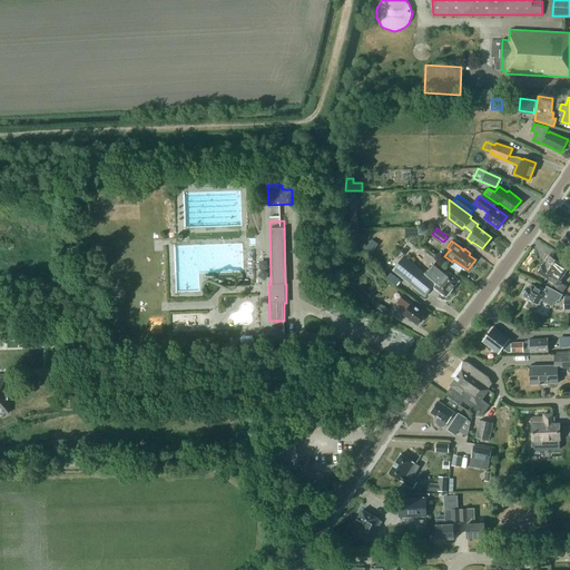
[(446,296),(459,281),(446,271),(446,269),(436,262),(426,274),(405,257),(394,271),(425,296),(434,285),(446,296)]
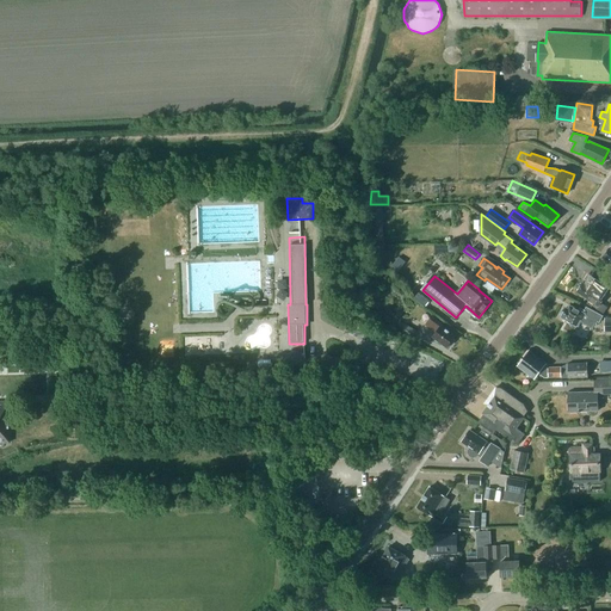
[(598,306),(604,297),(603,296),(608,289),(600,284),(602,283),(591,276),(585,284),(584,283),(576,291),(598,306)]
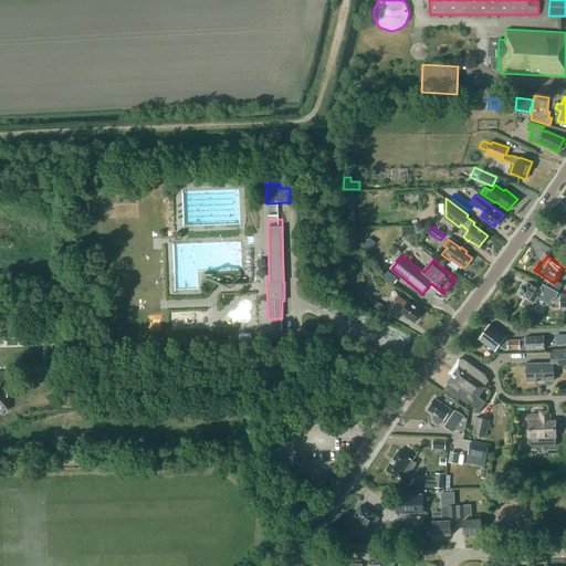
[(535,286),(528,283),(526,286),(525,285),(524,286),(522,286),(520,291),(521,293),(520,294),(526,297),(523,304),(530,308),(534,302),(535,302),(536,303),(538,299),(549,304),(552,299),(553,300),(554,299),(555,299),(558,293),(543,284),(542,287),(537,285),(537,286),(535,286)]
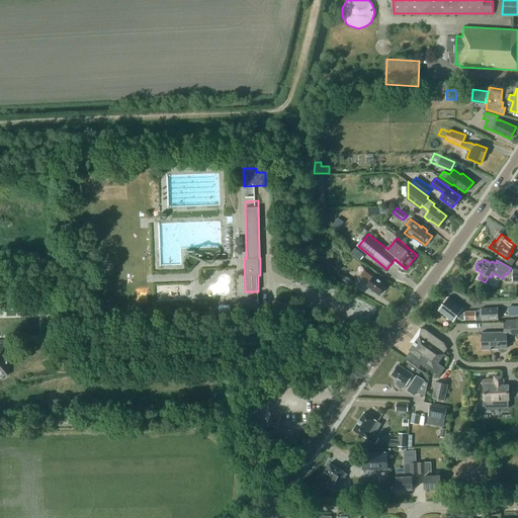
[(379,294),(386,285),(374,275),(375,274),(366,268),(361,275),(370,282),(367,285),(379,294)]
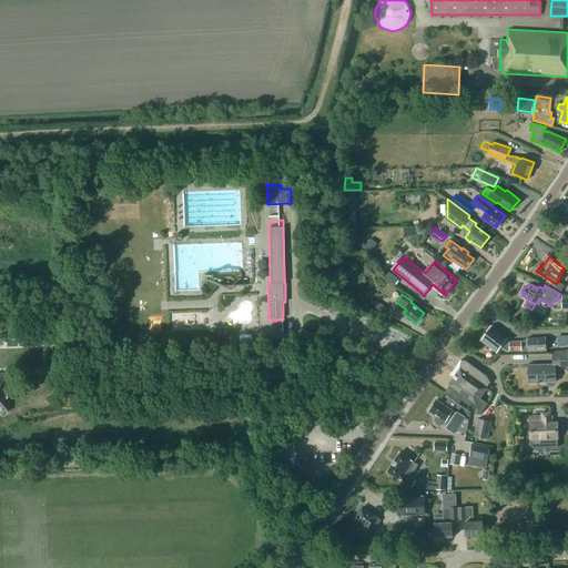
[(388,307),(373,298),(368,305),(384,314),(388,307)]
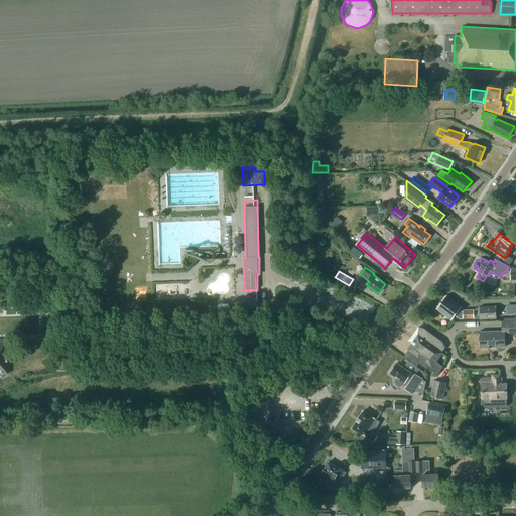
[(480,310),(464,310),(463,307),(447,296),(437,309),(450,319),(452,318),(475,318),(475,319),(496,318),(495,306),(480,307),(480,310)]
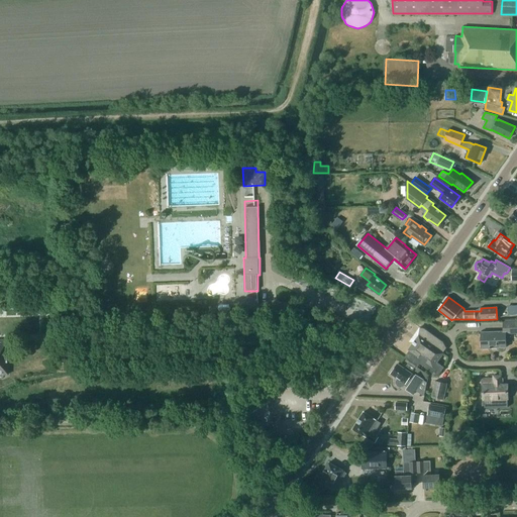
[(506,347),(506,333),(516,332),(516,321),(504,321),(504,331),(481,332),(482,349),(491,348),(491,347),(506,347)]
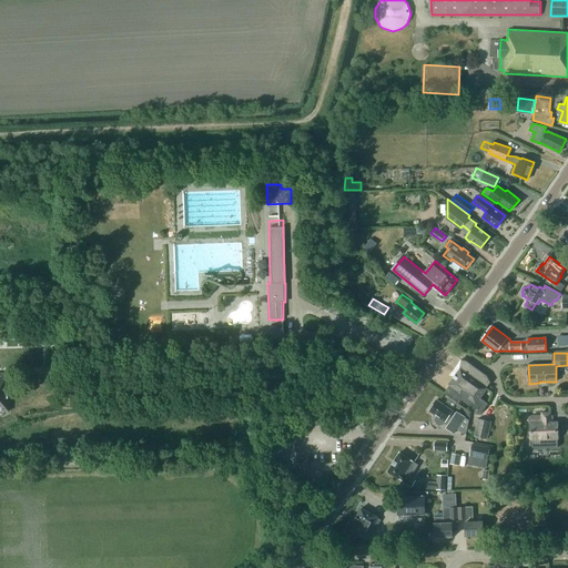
[(474,407),(483,413),(489,403),(480,397),(488,387),(487,386),(490,381),(486,374),(480,371),(466,361),(462,359),(460,368),(457,372),(458,372),(458,376),(455,376),(449,384),(449,385),(444,393),(459,403),(463,399),(475,405),(474,407)]
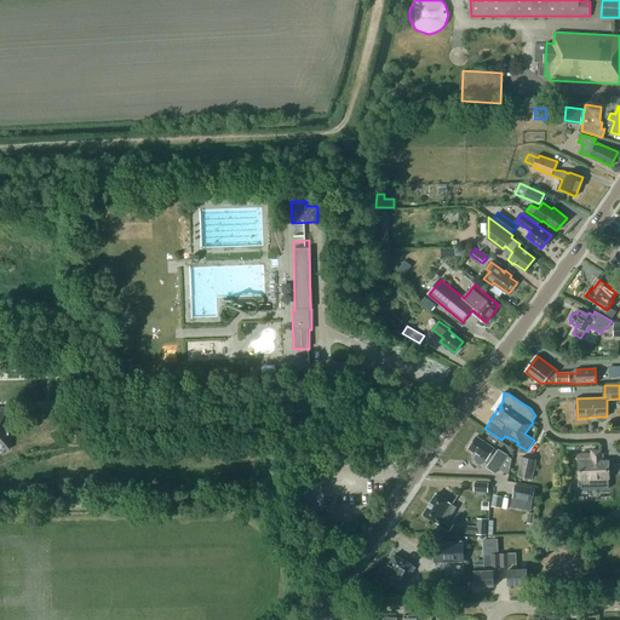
[(487,466),(495,472),(509,455),(499,449),(498,452),(477,437),(469,448),(477,454),(475,458),(476,460),(477,461),(480,463),(482,463),(484,461),(486,459),(491,461),(487,466)]
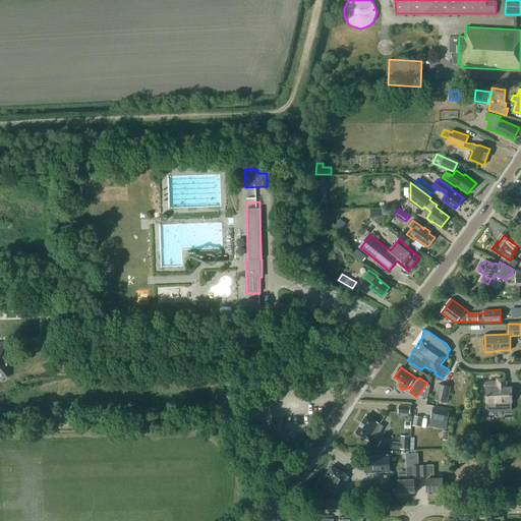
[(505,379),(497,379),(498,382),(487,382),(488,388),(487,388),(487,403),(498,402),(501,408),(511,402),(512,402),(511,387),(507,388),(507,382),(505,382),(505,379)]
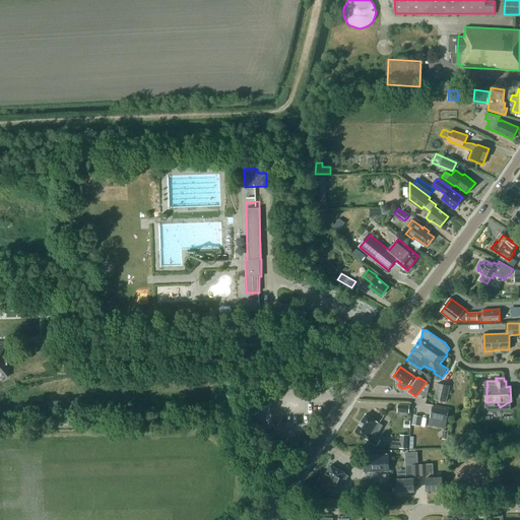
[(438,383),(435,399),(447,402),(450,386),(438,383)]
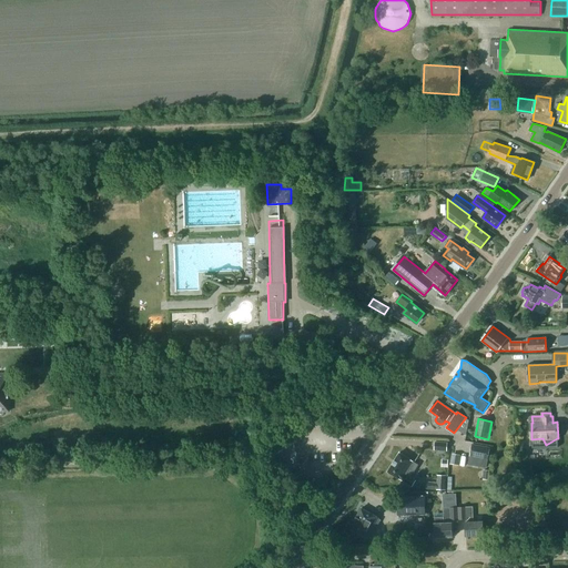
[(434,450),(447,452),(447,443),(435,442),(434,450)]
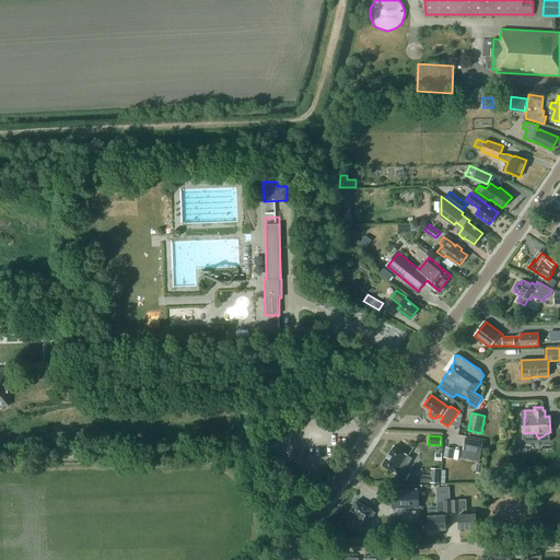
[(462,458),(480,462),(481,453),(483,441),(465,438),(462,458)]
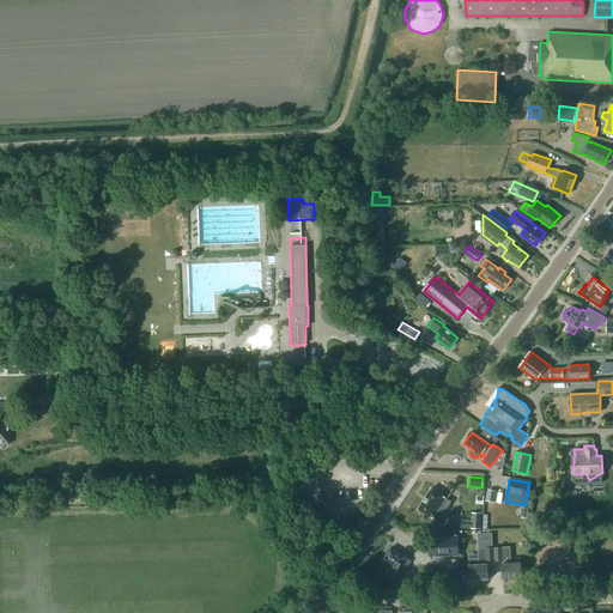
[(448,516),(444,514),(448,508),(442,504),(447,498),(431,489),(418,509),(434,519),(435,517),(444,523),(448,516)]
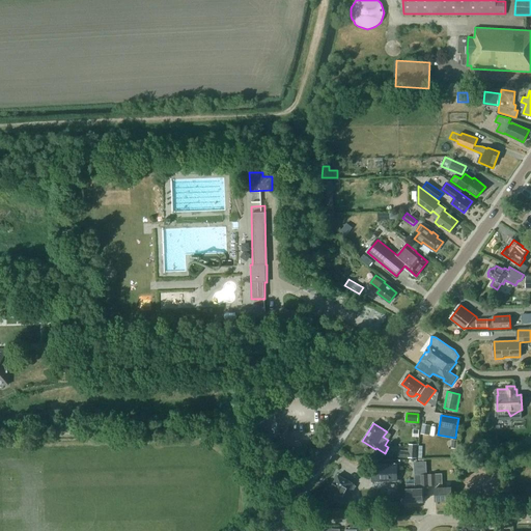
[(422,424),(421,434),(429,435),(430,425),(422,424)]
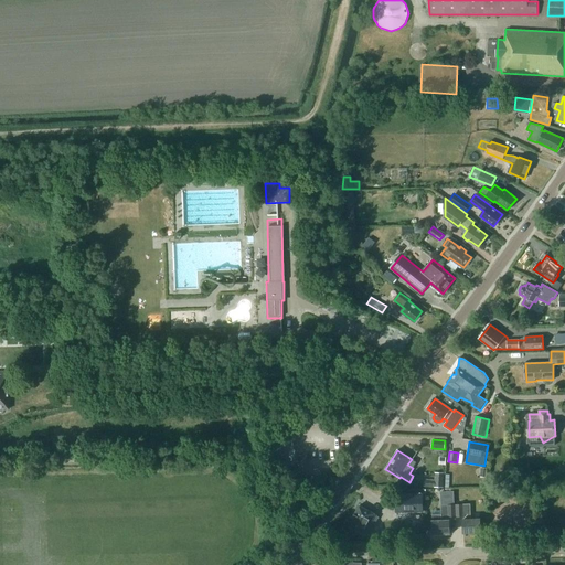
[(445,494),(455,494),(455,487),(445,486),(445,494)]
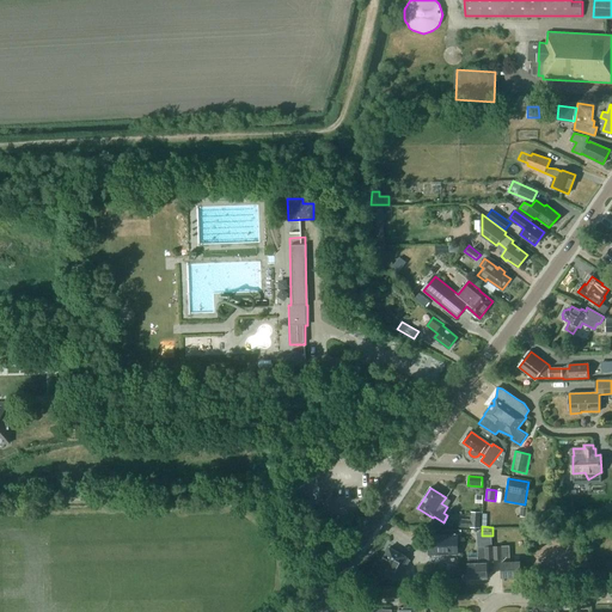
[(458,536),(428,536),(429,555),(458,555),(458,536)]
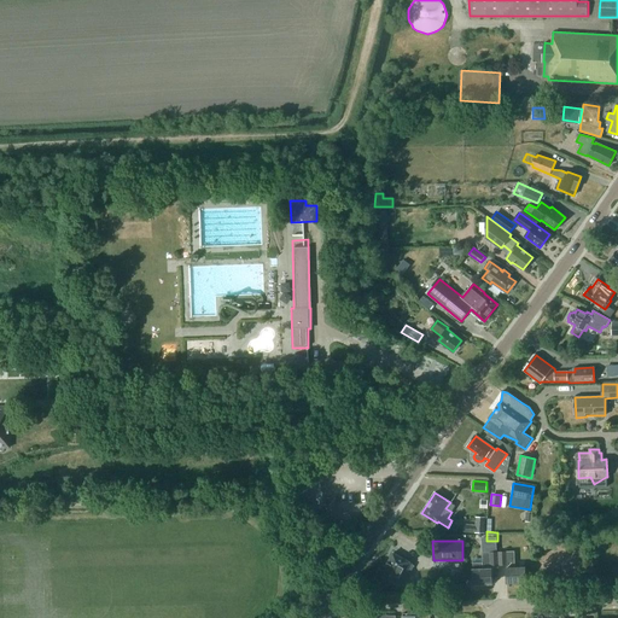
[(499,552),(482,553),(483,563),(473,563),(473,570),(473,584),(493,584),(491,569),(490,569),(490,566),(499,565),(499,552)]
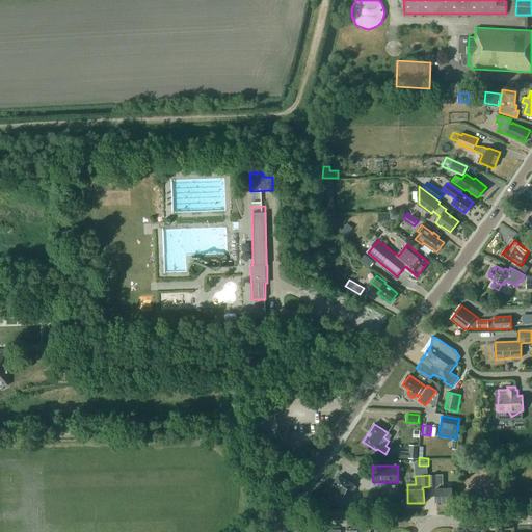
[(430,475),(429,475),(429,486),(436,486),(436,489),(435,489),(436,502),(453,501),(452,488),(443,488),(442,475),(437,475),(430,475)]
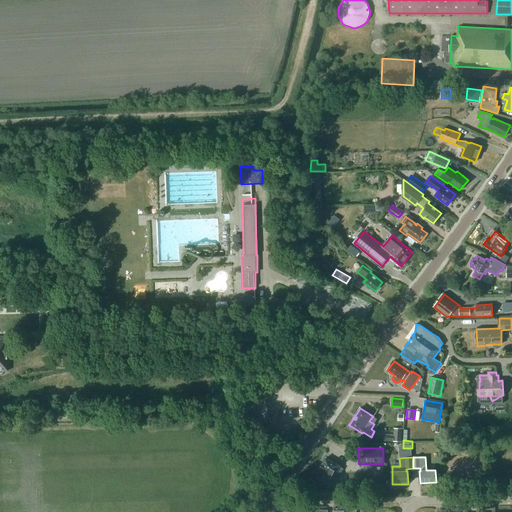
[(331,486),(338,474),(340,475),(343,469),(341,467),(342,467),(326,458),(315,477),(331,486)]
